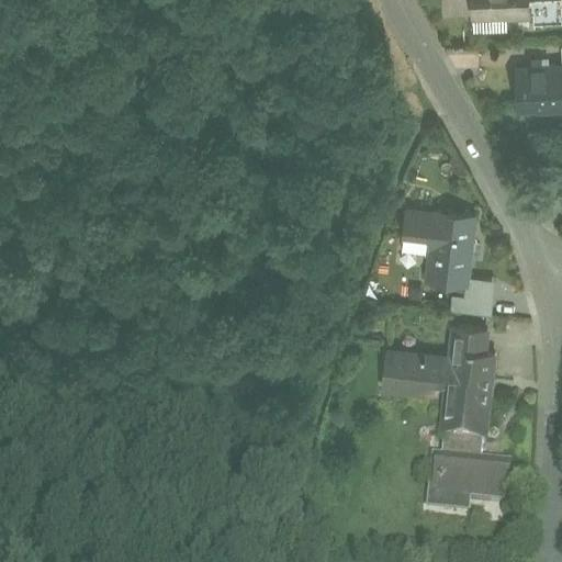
[(528,0),(470,0),(471,24),(507,24),(507,18),(529,18),(529,0),(528,0)]
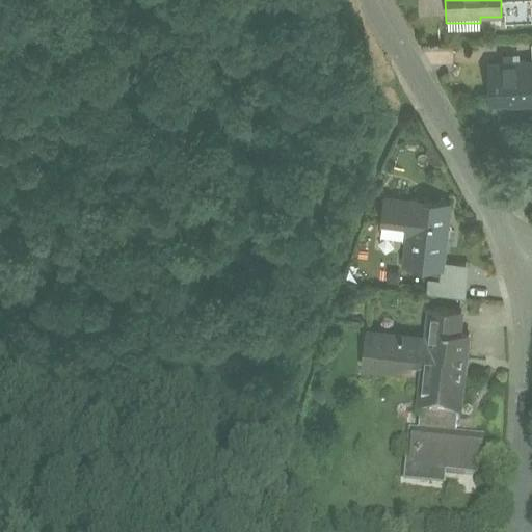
[(501,17),(501,23),(531,23),(531,0),(501,0),(501,17)]
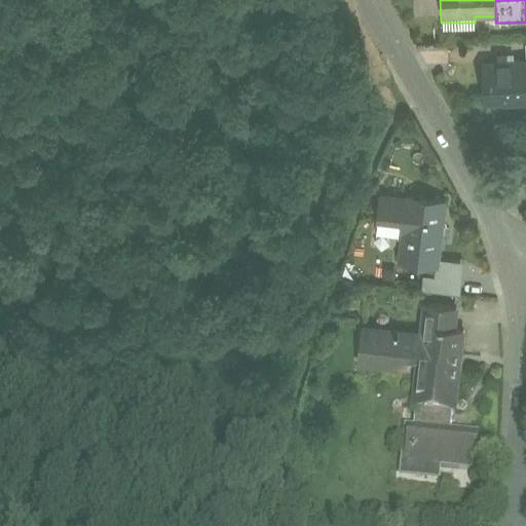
[(525,64),(514,64),(514,58),(495,58),(495,65),(482,65),(483,109),(525,107),(525,64)]
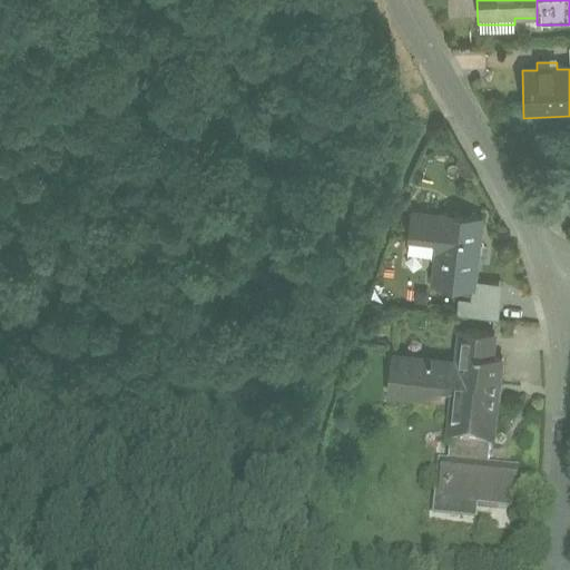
[(475,290),(482,222),(410,214),(405,258),(432,261),(429,290),(474,295),(475,290)]
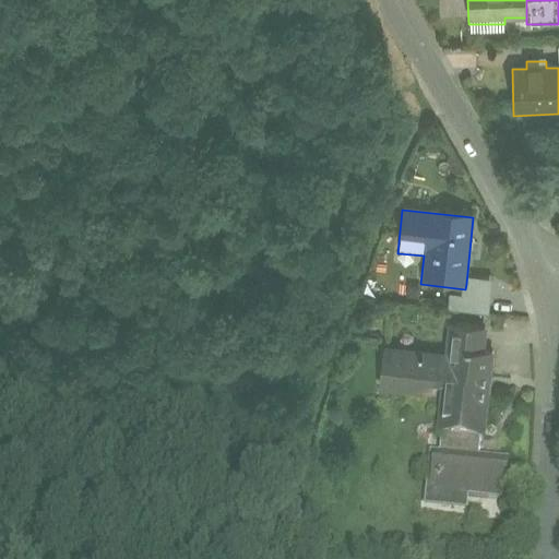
[(492,286),(466,284),(465,289),(464,304),(490,306),(492,286)]
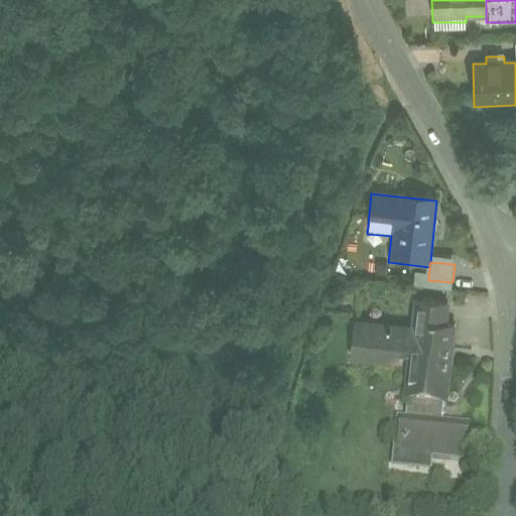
[(447,410),(457,326),(446,325),(448,304),(412,300),(410,327),(353,320),(349,364),(406,370),(402,406),(405,406),(444,410),(447,410)]
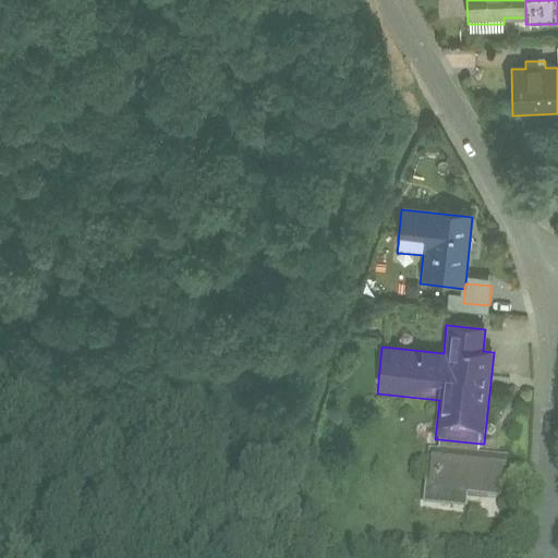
[(481,444),(438,439),(437,456),(480,460),(481,444)]
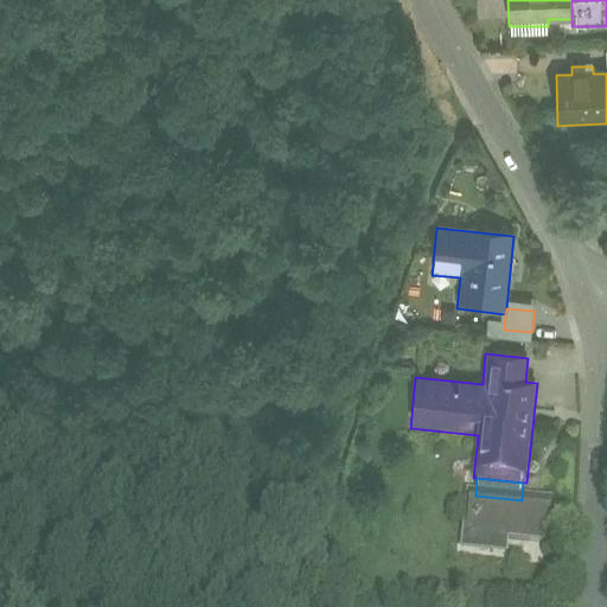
[(522,500),(475,496),(466,494),(460,553),(505,557),(506,542),(555,547),(558,504),(522,500)]
